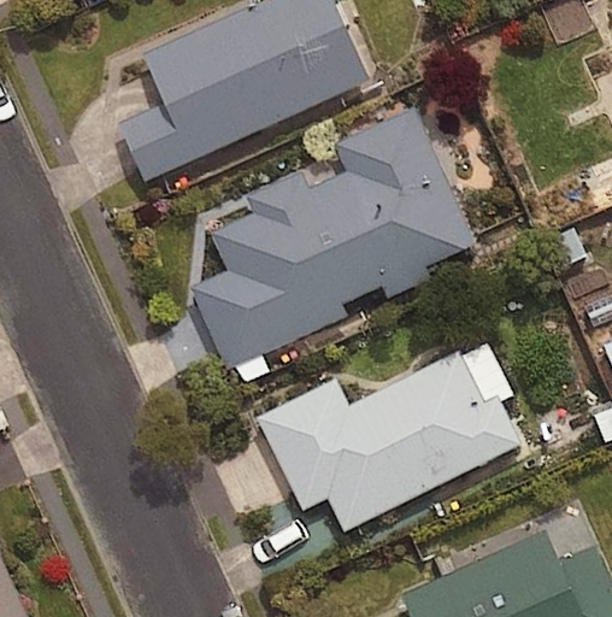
[(370,80),(333,0),(263,0),(142,54),(164,104),(119,124),(145,181),(370,80)]
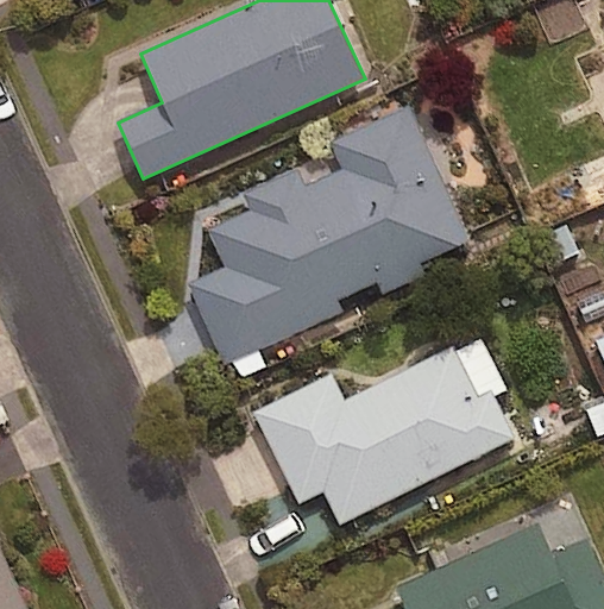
[(469,242),(409,106),(329,142),(341,168),(303,186),(296,171),(243,195),(250,211),(207,230),(224,268),(188,283),(224,363),(343,311),(337,300),(469,242)]
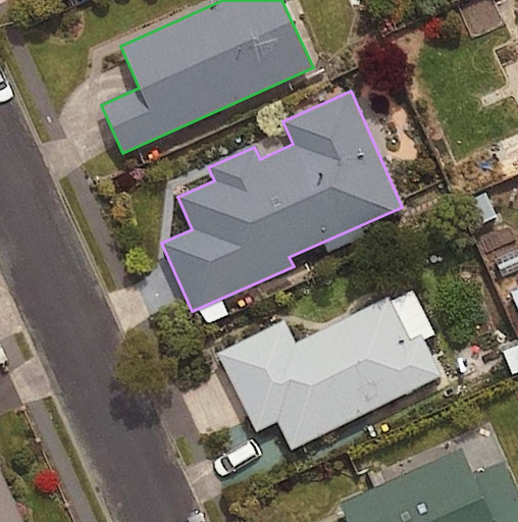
[(411,342),(389,297),(295,343),(283,320),(217,353),(257,431),(277,421),(292,451),(443,376),(422,335),(411,342)]
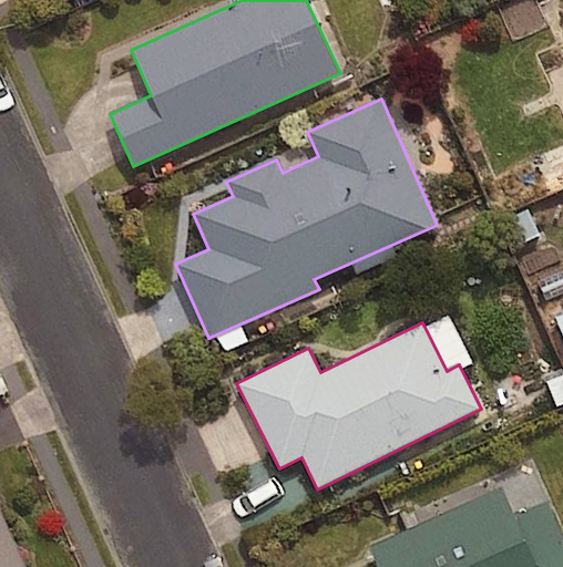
[(562,533),(550,504),(514,519),(501,490),(367,549),(374,566),(562,566),(562,533)]
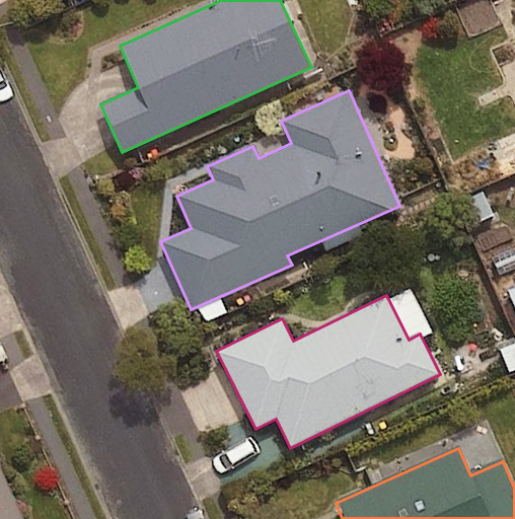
[(0,518),(28,518),(0,454),(0,518)]
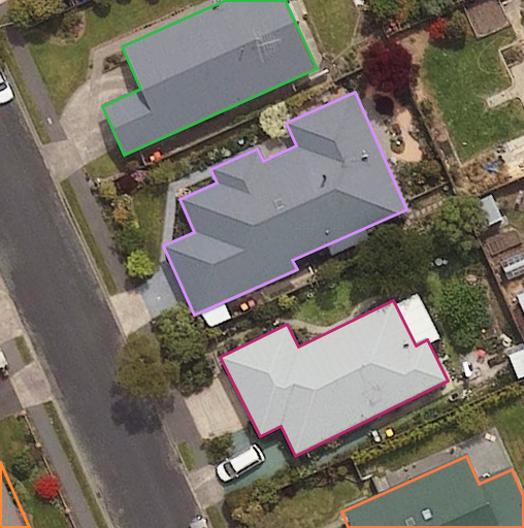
All buildings are outlined.
